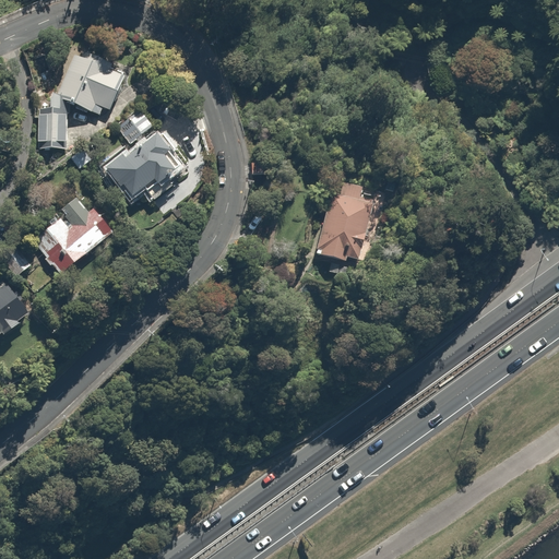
[(123,76),(74,56),(57,94),(49,94),(49,150),(73,150),(74,143),(67,143),(67,105),(98,119),(103,109),(107,111),(123,76)]
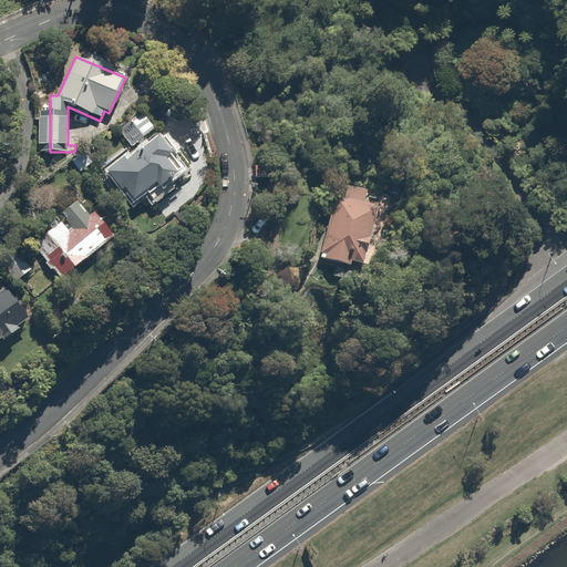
[(157,136),(105,173),(122,195),(125,192),(134,204),(175,175),(165,160),(171,156),(157,136)]
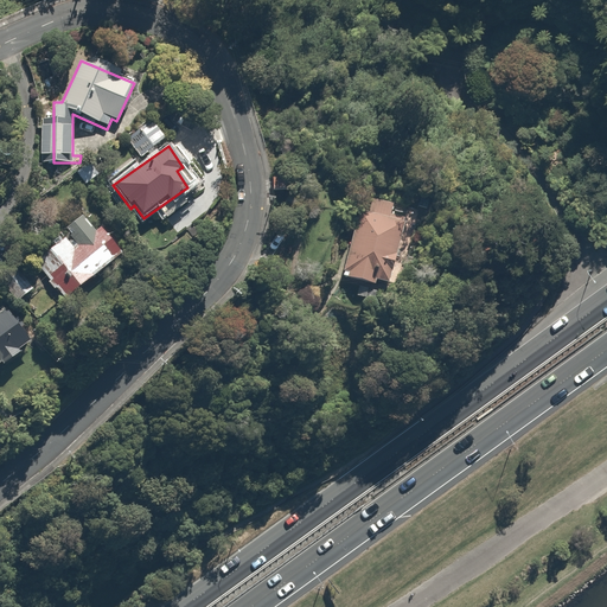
[(404,219),(359,212),(344,278),(377,285),(378,280),(390,283),(404,219)]
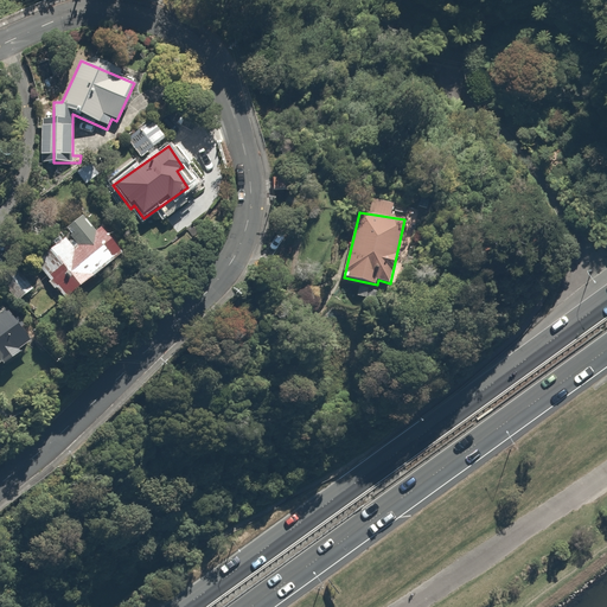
[(64,300),(123,254),(102,228),(95,232),(82,216),(64,230),(70,238),(37,264),(64,300)]
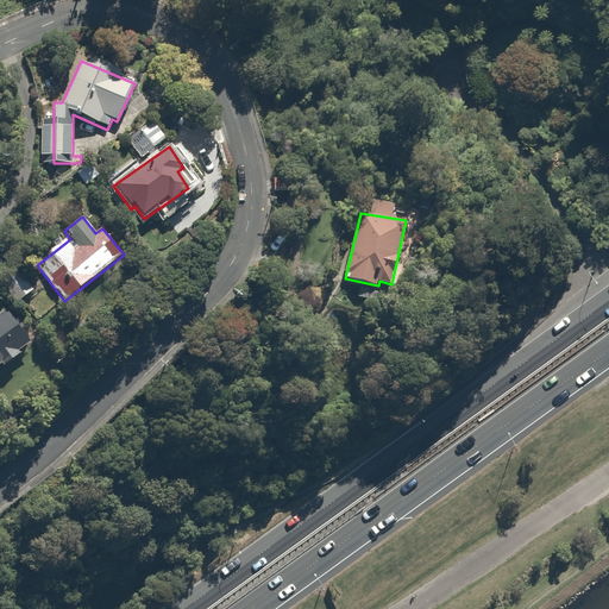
[(20,270),(4,286),(19,302),(36,288),(20,270)]
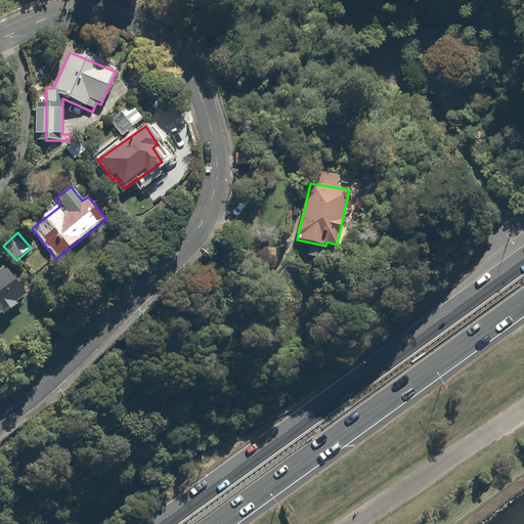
[(0,313),(2,312),(3,314),(16,305),(14,301),(26,294),(5,262),(0,265),(0,313)]
